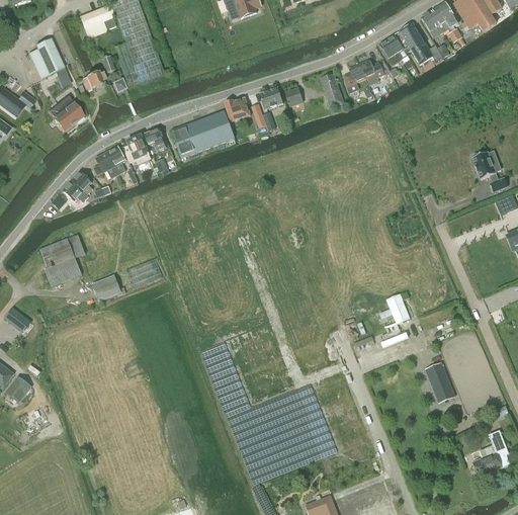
[(78,16),(87,37),(106,30),(105,28),(115,25),(112,17),(113,16),(113,13),(114,13),(118,25),(124,41),(112,47),(127,87),(164,73),(137,0),(116,0),(110,2),(108,4),(78,16)]
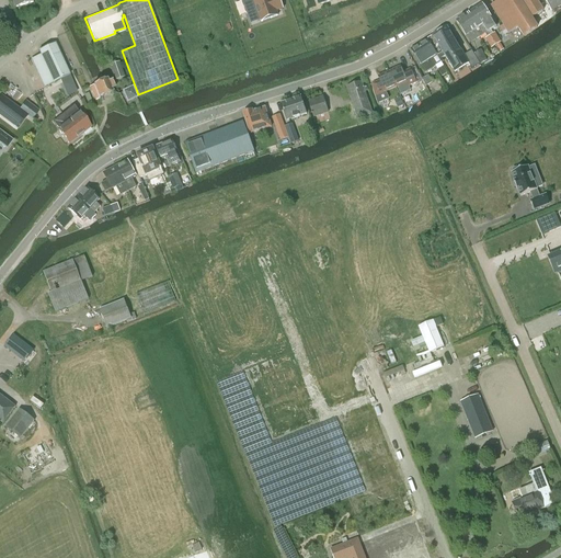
[(242,0),(248,12),(256,9),(261,19),(277,12),(275,8),(283,6),(281,0),(242,0)]
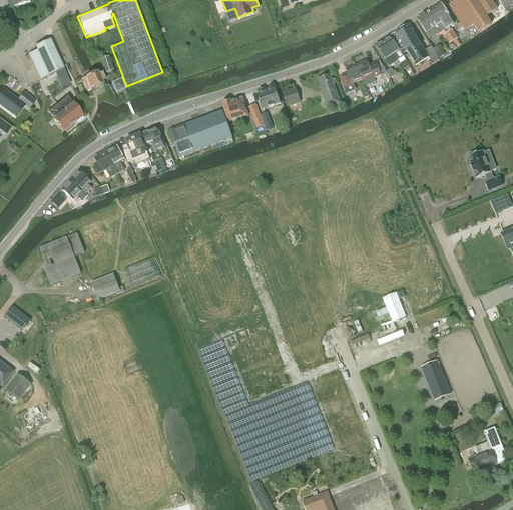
[(465,28),(473,23),(478,31),(491,22),(486,14),(496,7),(491,0),(479,0),(478,1),(477,0),(453,0),(449,3),(465,28)]
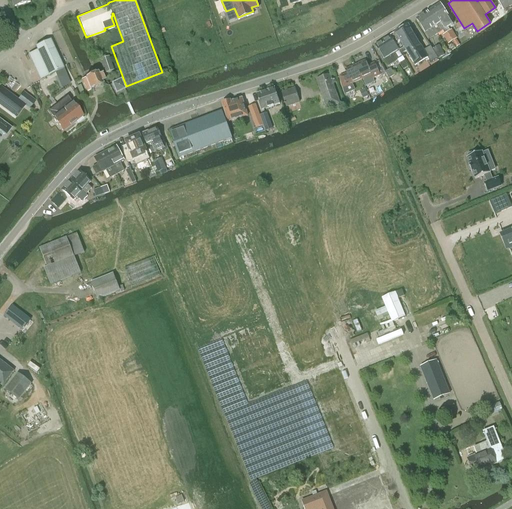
[(453,22),(439,1),(431,6),(445,27),(453,22)]
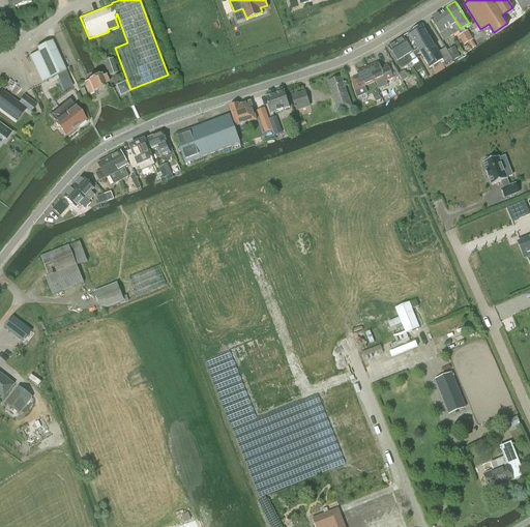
[(448,26),(452,33),(461,28),(446,6),(439,11),(448,26)]
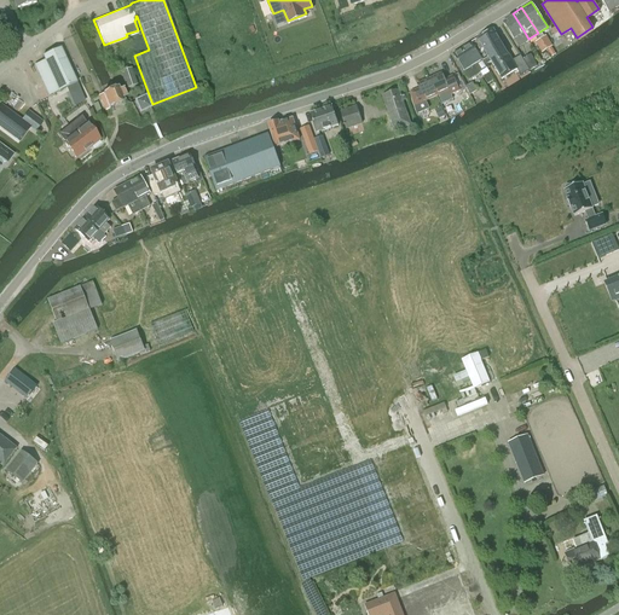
[(513,13),(503,19),(519,45),(524,41),(528,39),(524,30),(513,13)]
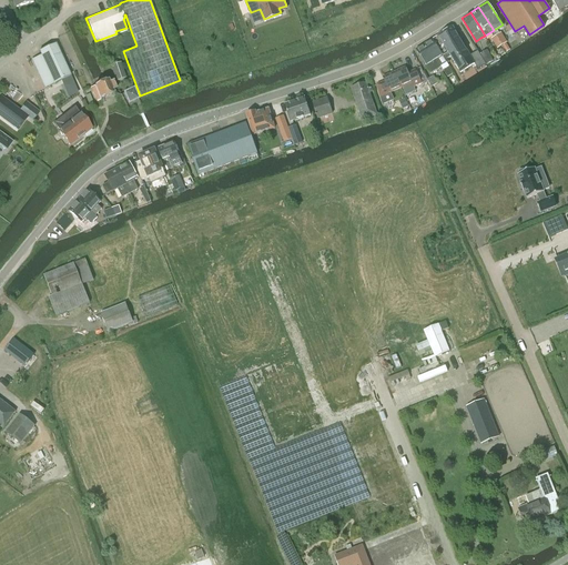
[(453,24),(437,33),(448,50),(463,41),(453,24)]
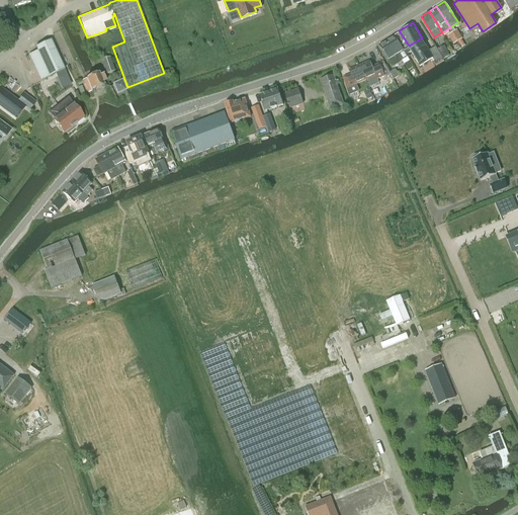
[(462,35),(456,27),(451,30),(457,38),(462,35)]
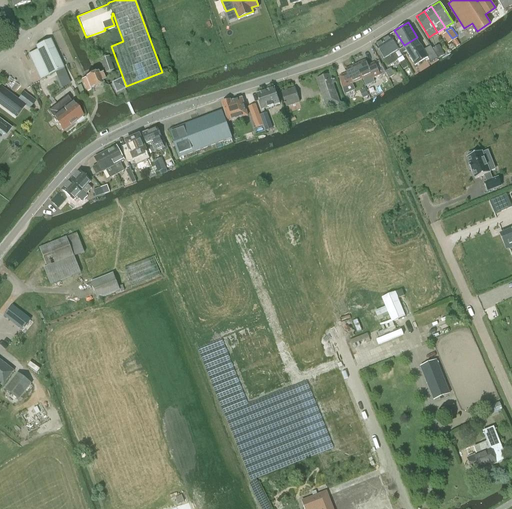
[(394,30),(382,38),(395,59),(403,55),(401,52),(406,49),(404,45),(394,30)]
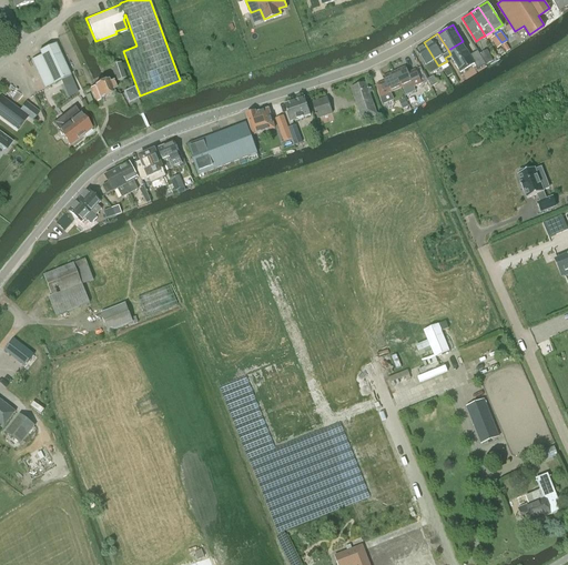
[(490,37),(497,46),(501,42),(495,33),(490,37)]
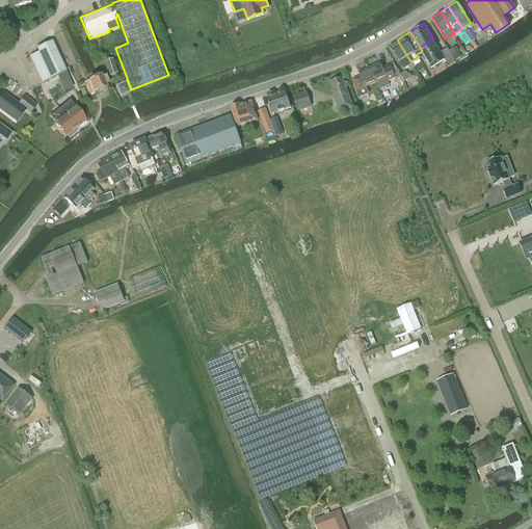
[(36,46),(38,49),(28,53),(41,80),(50,75),(50,76),(65,69),(51,38),(36,46)]
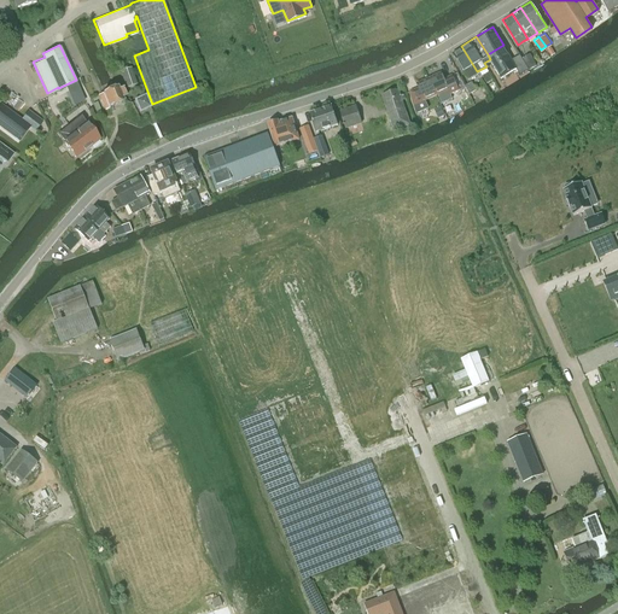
[(488,54),(490,59),(500,76),(516,66),(511,58),(503,45),(488,54)]
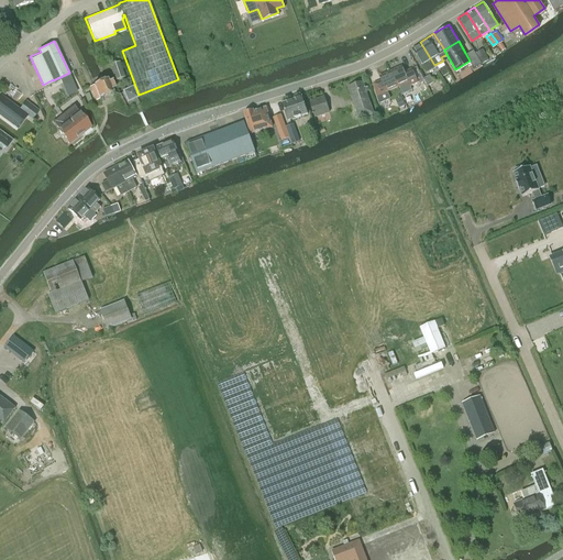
[(411,46),(422,63),(427,70),(434,65),(420,42),(411,46)]
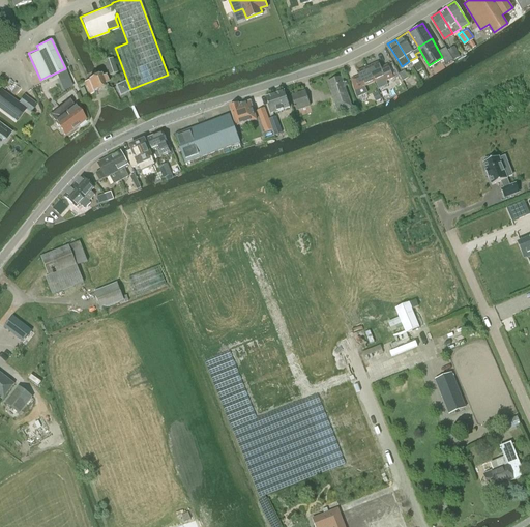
[(445,45),(438,50),(442,57),(446,62),(453,58),(447,49),(445,45)]
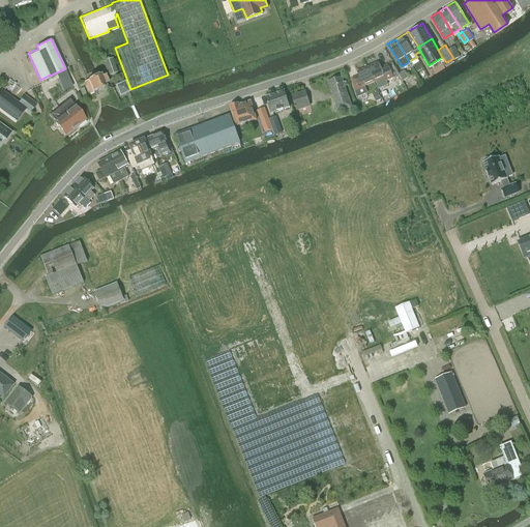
[(453,45),(447,49),(453,58),(460,54),(453,45)]
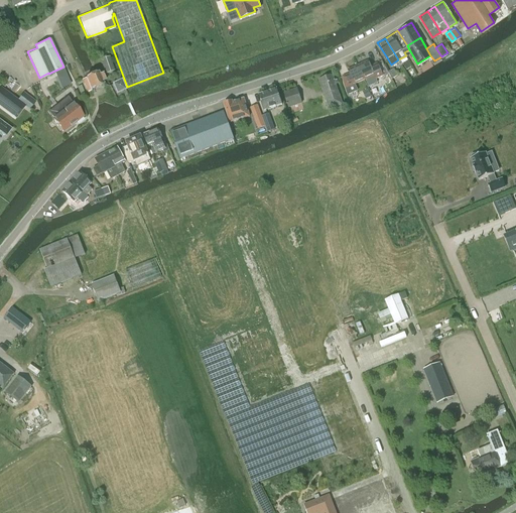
[(105,72),(114,69),(109,53),(100,57),(105,72)]
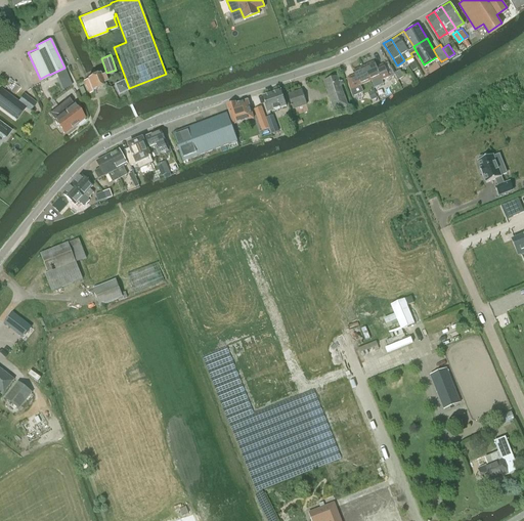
[(408,61),(412,69),(418,66),(413,58),(408,61)]
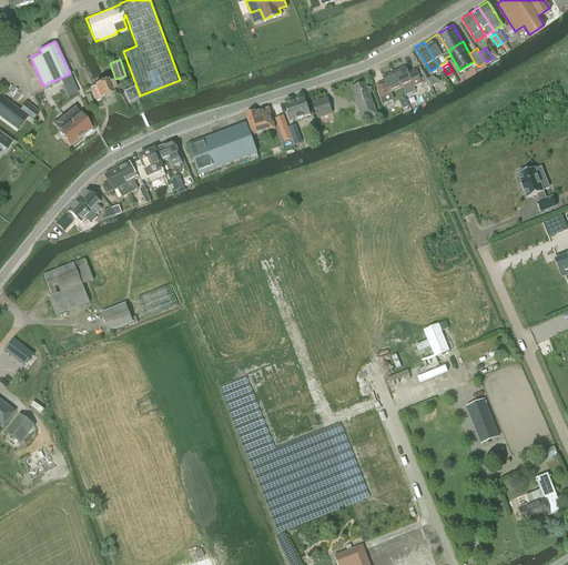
[(399,66),(394,69),(406,92),(412,90),(415,89),(415,88),(414,84),(422,81),(427,78),(427,77),(421,64),(415,67),(407,70),(404,64),(399,66)]
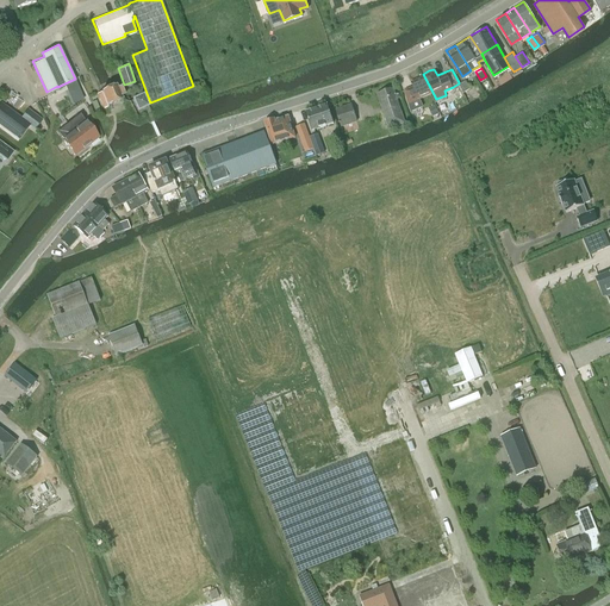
[(412,85),(404,88),(410,110),(423,105),(419,97),(431,92),(435,100),(436,99),(423,74),(410,80),(412,85)]
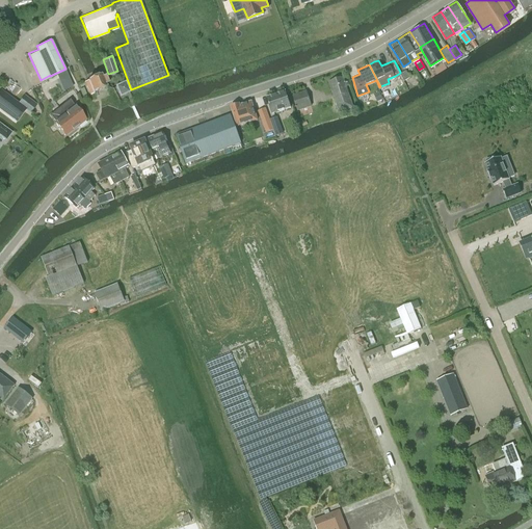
[(405,69),(400,72),(400,73),(403,79),(409,75),(405,69)]
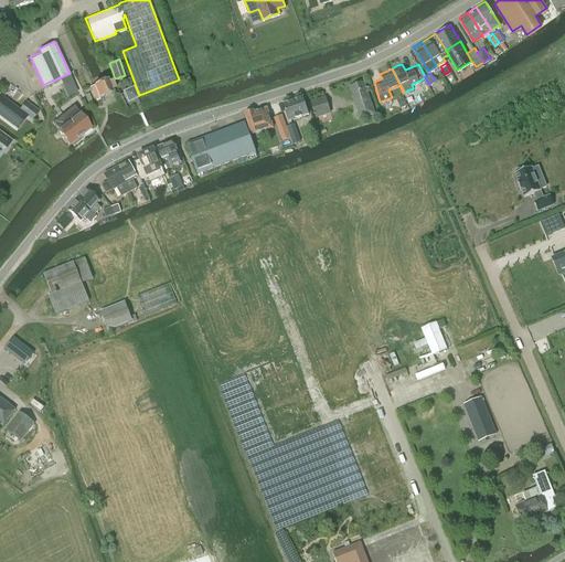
[(96,97),(113,91),(112,87),(115,86),(112,78),(108,80),(107,77),(94,84),(95,87),(92,89),(96,97)]
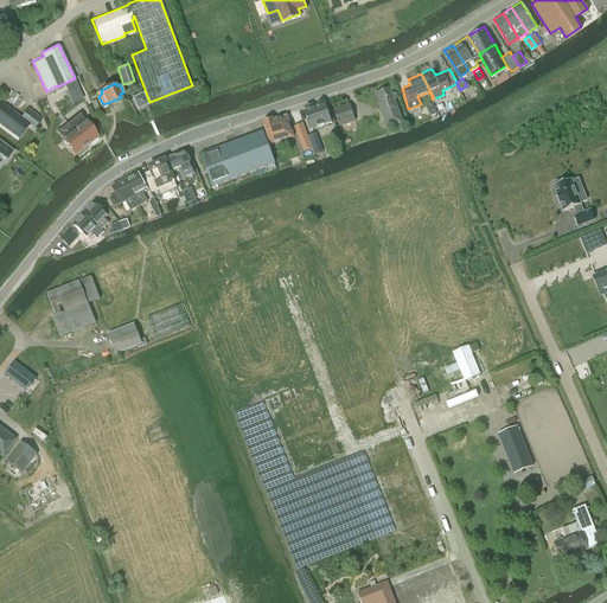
[(391,85),(375,90),(385,124),(402,120),(391,85)]
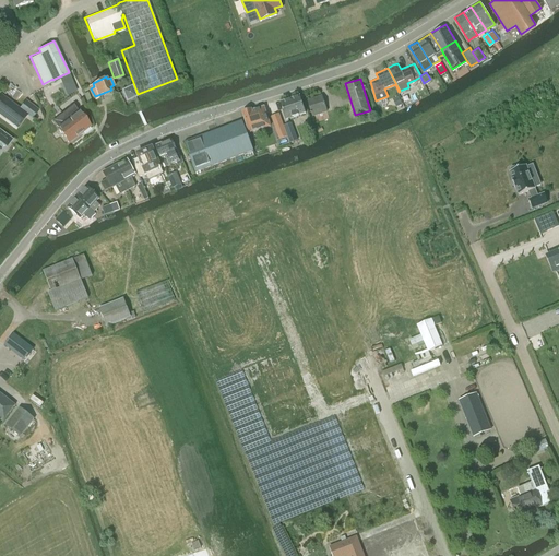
[(131,84),(121,89),(126,99),(135,95),(131,84)]
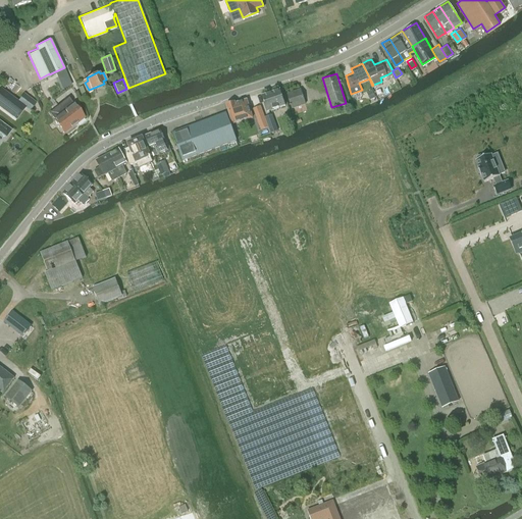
[(0,86),(0,105),(16,117),(24,106),(16,100),(17,99),(0,86)]
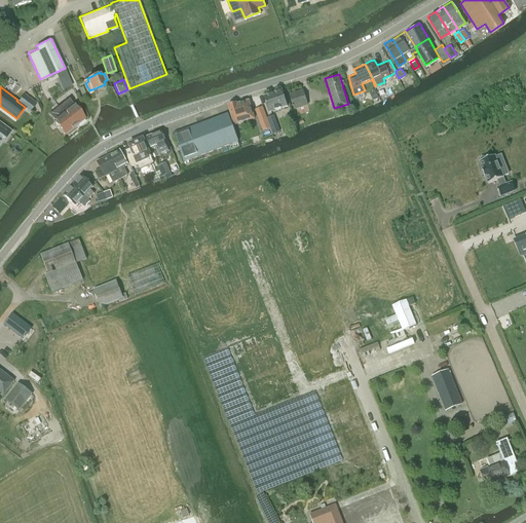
[(282,87),(263,95),(268,110),(287,103),(282,87)]
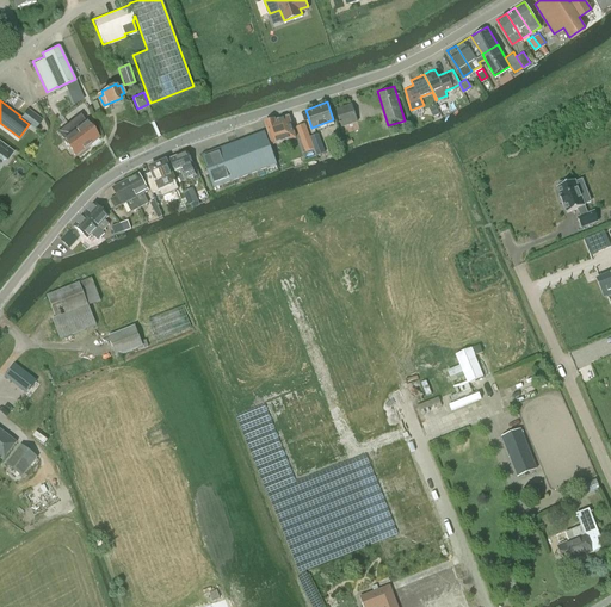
[(351,101),(335,107),(341,124),(357,119),(351,101)]
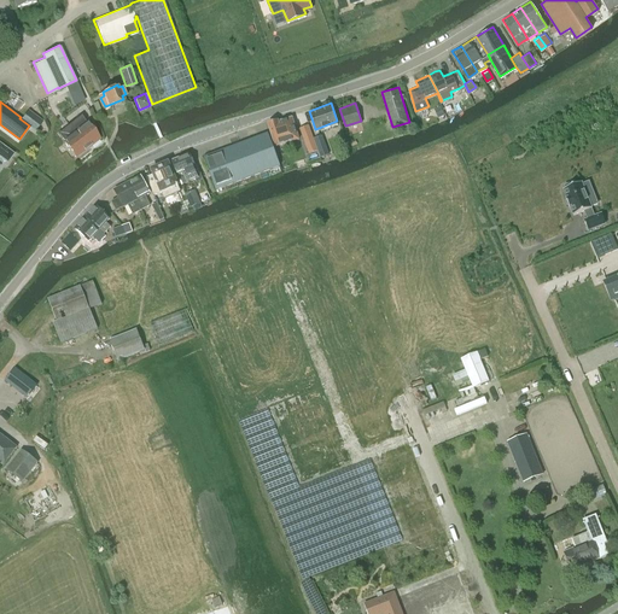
[(21,117),(19,118),(29,126),(34,129),(42,120),(28,107),(21,117)]
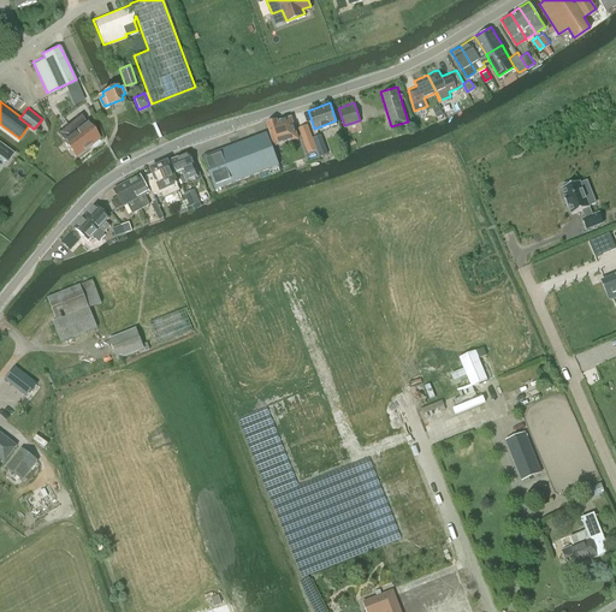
[(70,122),(71,123),(70,124),(87,146),(99,137),(87,122),(86,122),(80,114),(70,122)]
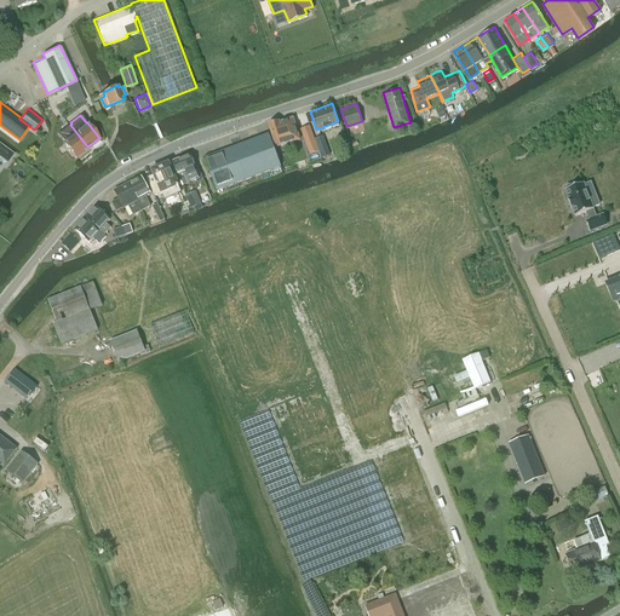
[(275,144),(299,137),(292,115),(279,120),(279,119),(268,121),(275,144)]
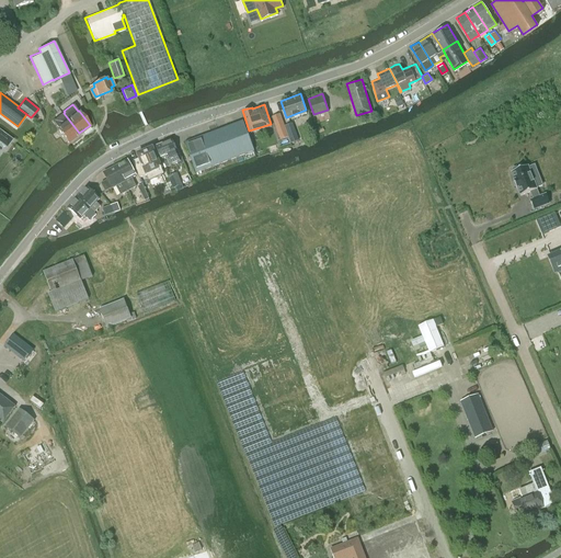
[(79,133),(64,113),(65,112),(64,111),(53,120),(57,126),(57,127),(68,141),(79,133)]
